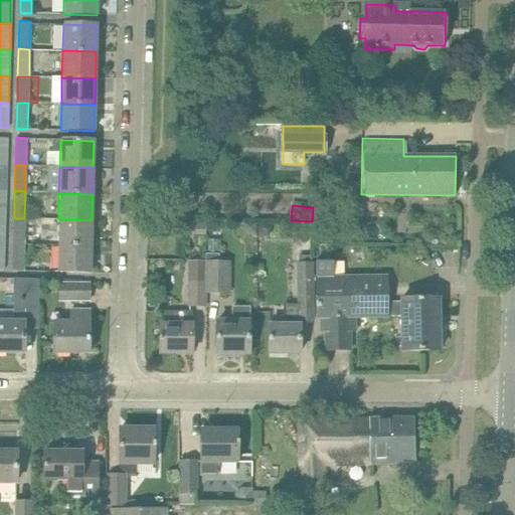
[(14,218),(13,243),(23,244),(24,218),(14,218)]
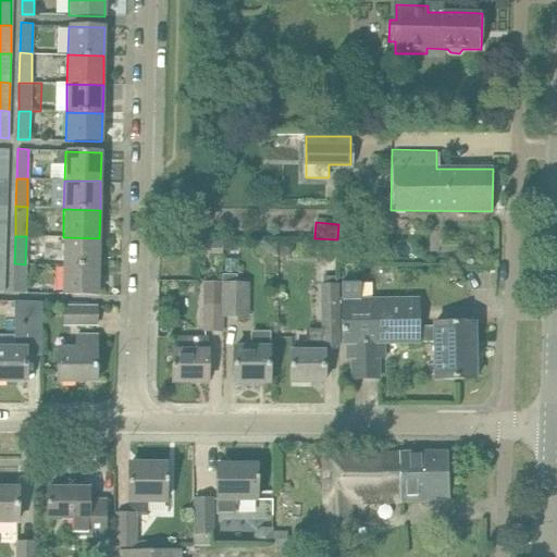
[(99,238),(63,237),(62,267),(98,267),(99,238)]
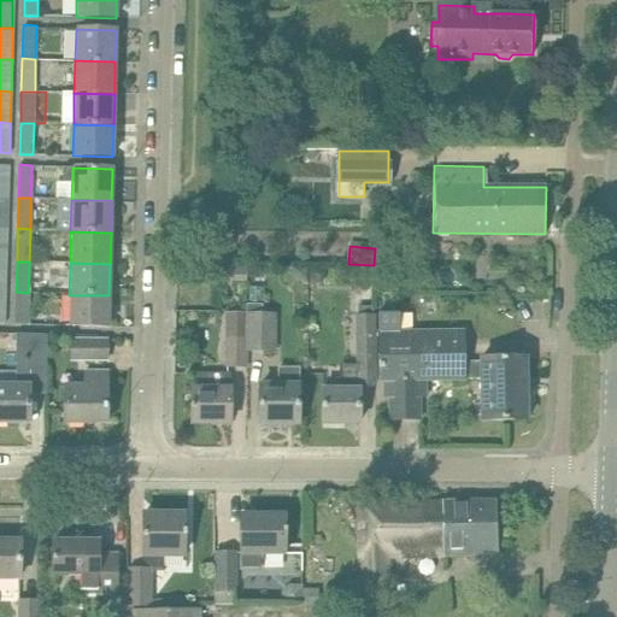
[(313,268),(310,272),(310,278),(313,283),(321,283),(324,278),(325,272),(321,268),(313,268)]
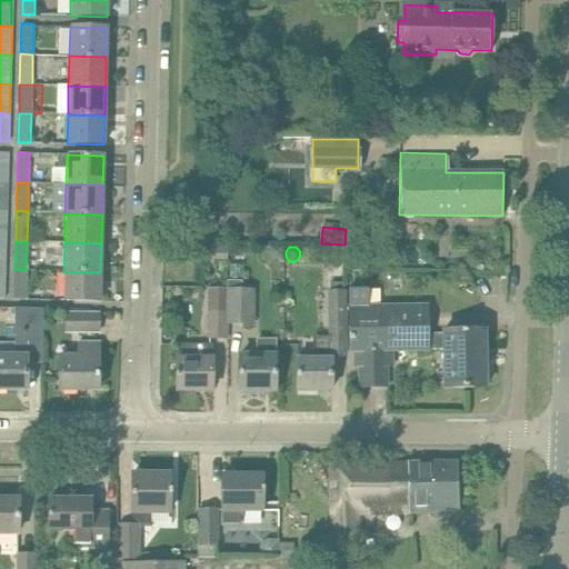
[(26,270),(15,269),(13,298),(26,298),(26,270)]
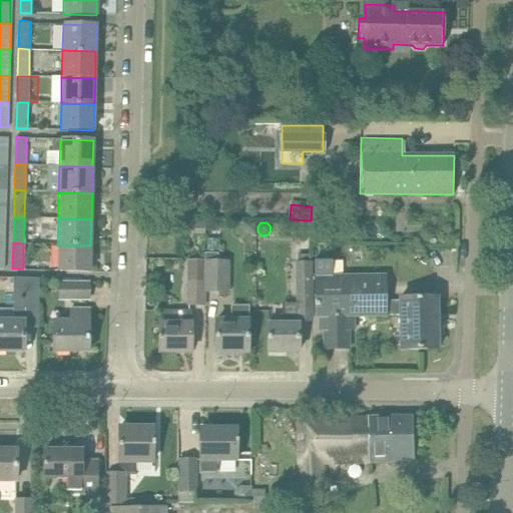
[(90,245),(57,245),(56,272),(90,272),(90,245)]
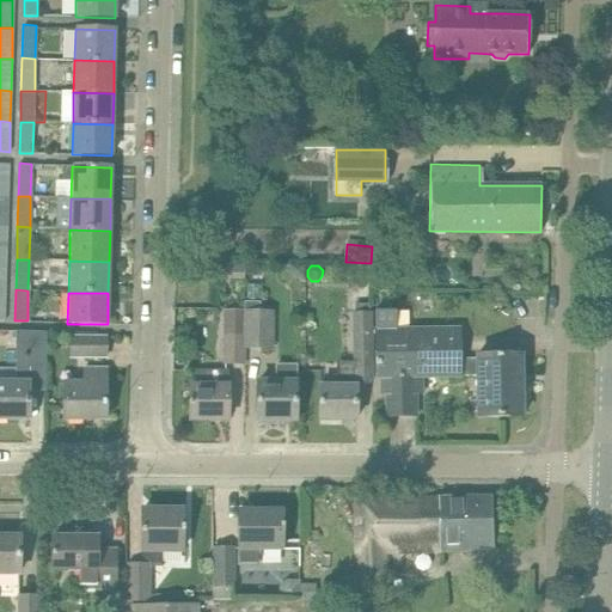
[(244,349),(244,310),(224,310),(224,362),(244,362),(244,349)]
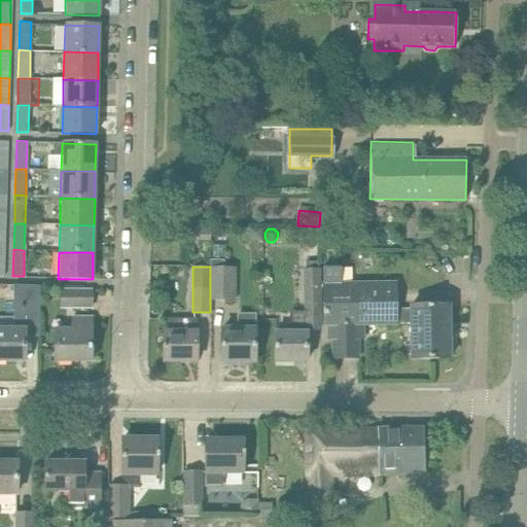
[(233,267),(210,267),(210,301),(233,301),(233,267)]
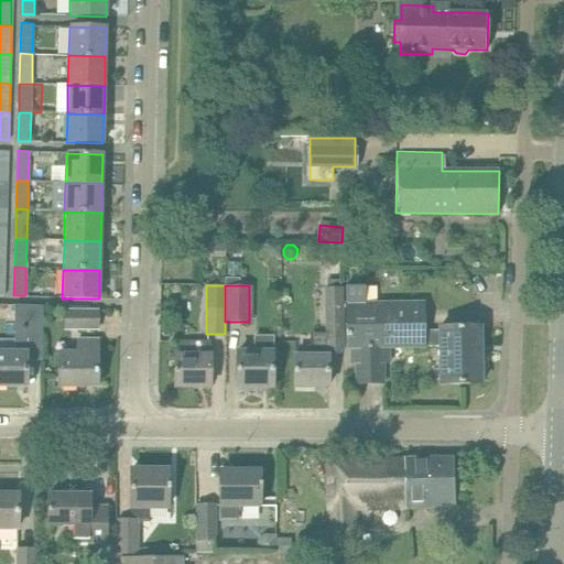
[(365,286),(346,288),(347,349),(351,348),(351,364),(356,364),(356,383),(383,383),(383,362),(388,362),(388,348),(445,347),(445,384),(481,384),(480,327),(440,328),(440,331),(423,331),(423,303),(365,304),(365,286)]
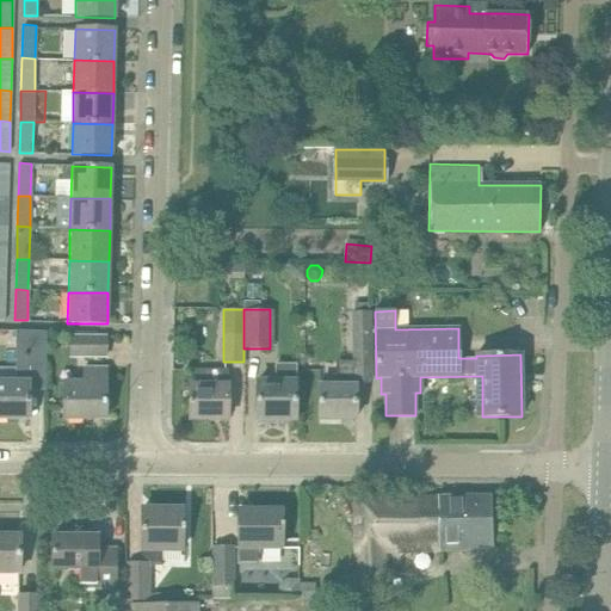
[(371,313),(356,313),(356,360),(371,360),(371,313)]
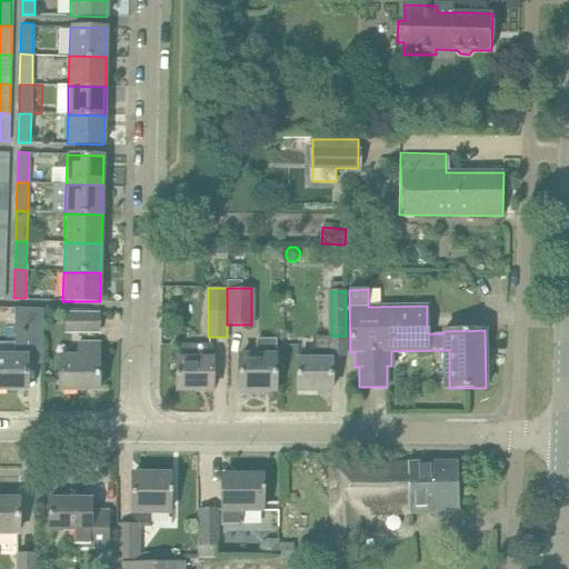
[(13,357),(0,357),(0,390),(27,390),(28,357),(43,357),(43,335),(43,311),(15,310),(15,335),(13,357)]
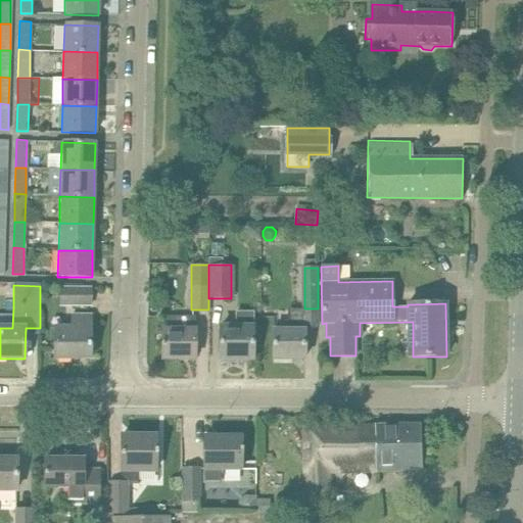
[(60,292),(60,305),(91,305),(91,292),(60,292)]
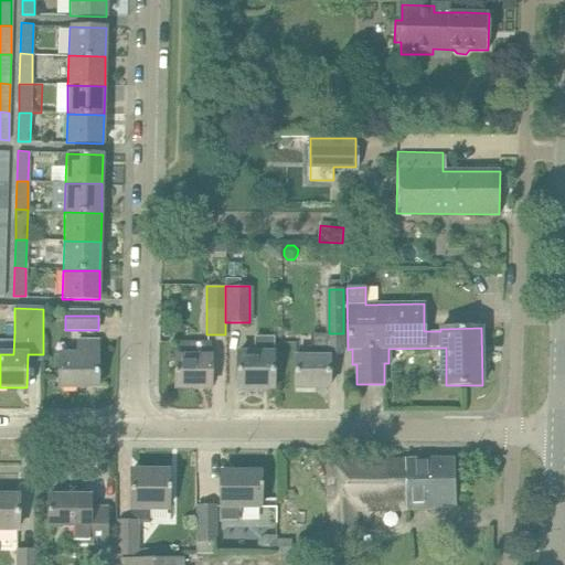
[(329,333),(329,342),(310,342),(310,358),(296,358),(296,388),(329,388),(329,354),(343,354),(343,333),(329,333)]
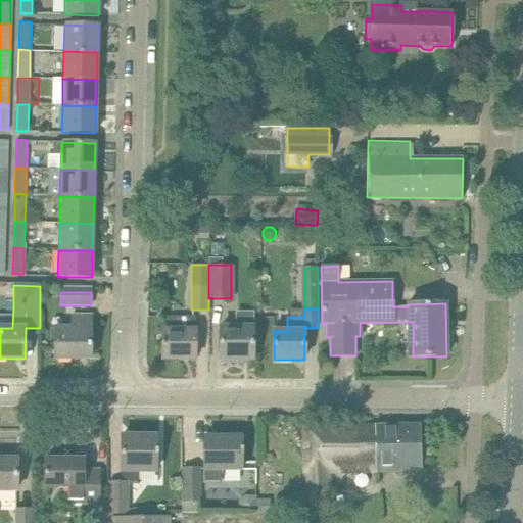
[(221,328),(221,339),(221,360),(252,360),(252,333),(250,333),(250,314),(235,314),(235,328),(221,328)]
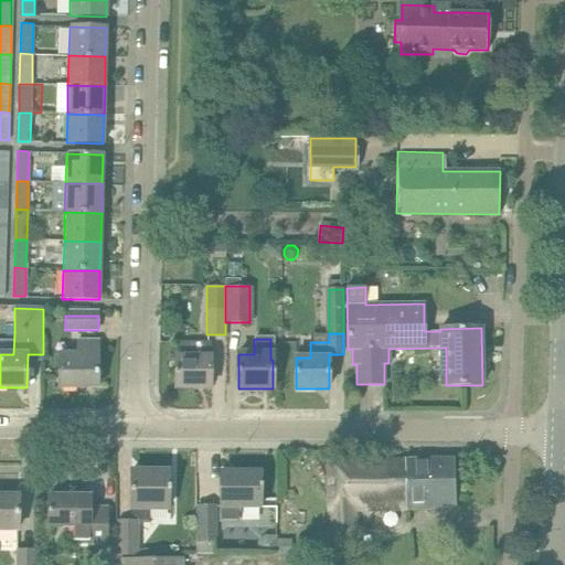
[(98,340),(77,340),(77,354),(60,354),(60,387),(97,387),(98,340)]
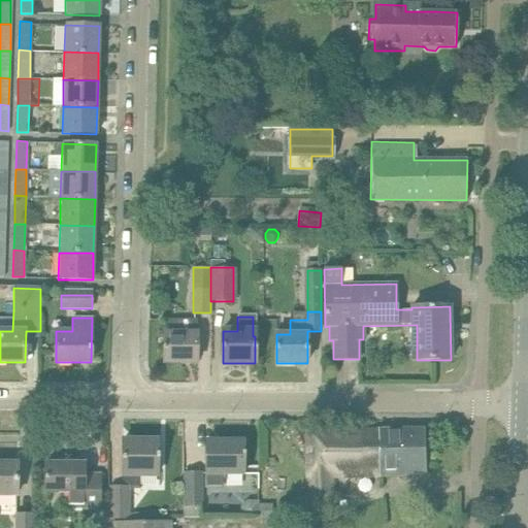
[(163,347),(163,350),(165,350),(165,362),(197,362),(197,320),(182,320),(165,320),(165,333),(165,347),(163,347)]
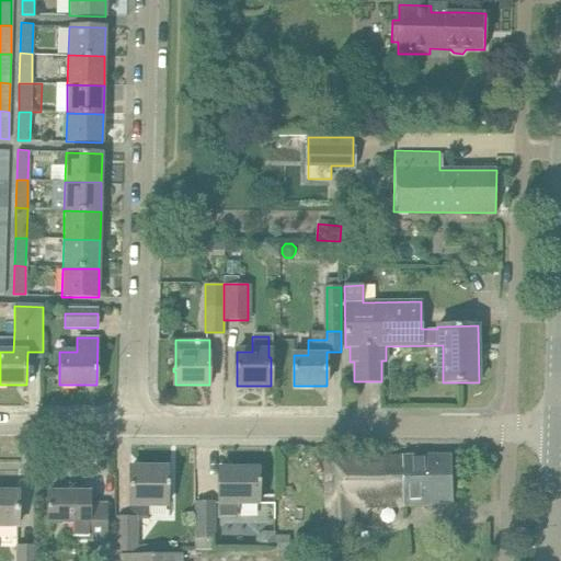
[(327,528),(353,527),(353,507),(404,507),(453,503),(450,456),(403,456),(403,457),(325,458),(325,492),(327,528)]
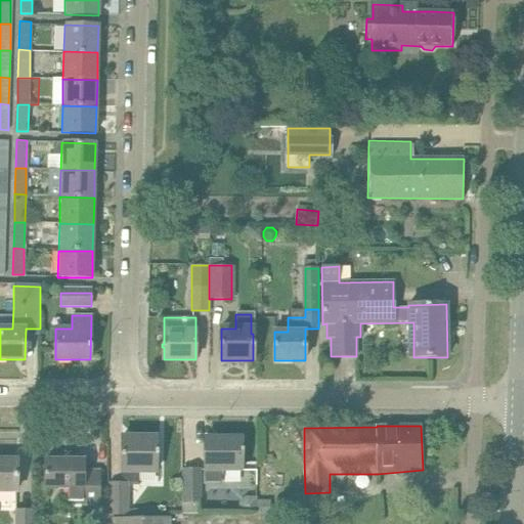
[(110,484),(110,505),(110,509),(110,515),(126,515),(126,485),(138,485),(138,473),(158,473),(158,454),(158,450),(157,450),(156,437),(122,437),(122,484),(110,484)]
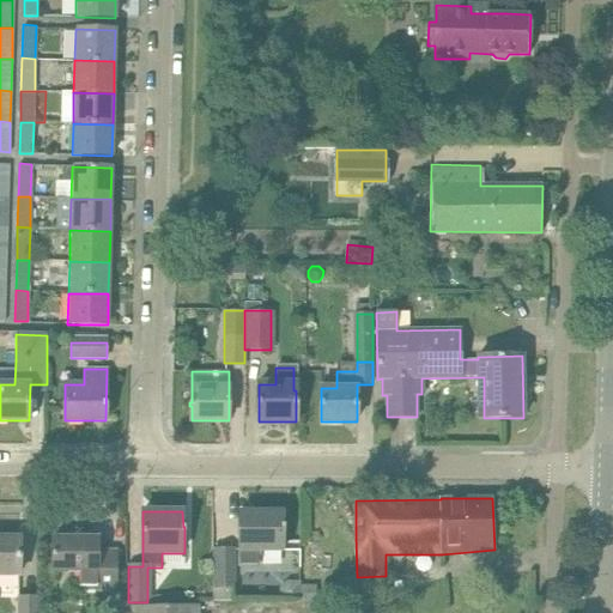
[(285,550),(285,530),(284,526),(283,526),(283,513),(240,513),(240,565),(256,565),(256,550),(285,550)]
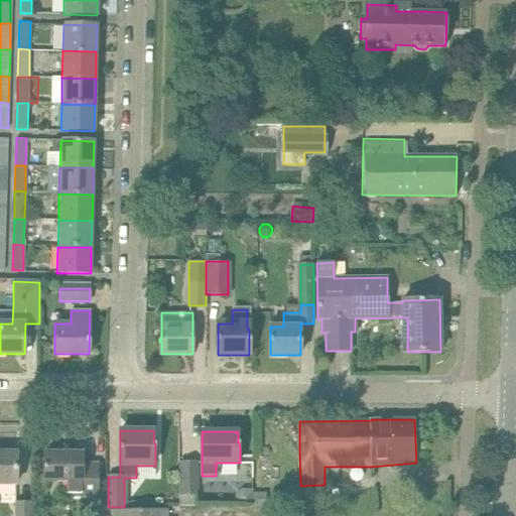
[(0,453),(0,484),(16,485),(16,454),(0,453)]
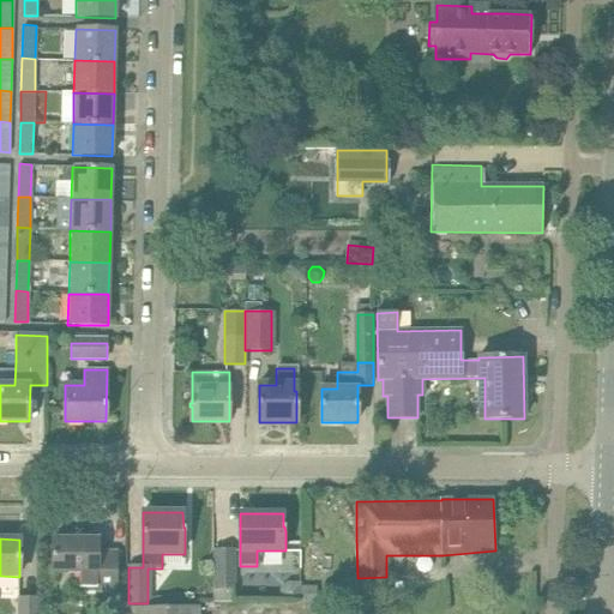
[(80,590),(114,590),(116,590),(116,553),(98,553),(98,540),(53,540),(53,573),(80,573),(80,590)]
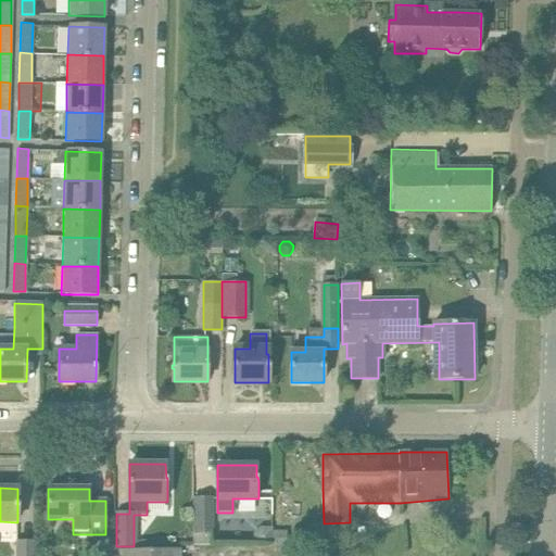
[(196,493),(194,542),(211,543),(212,494),(196,493)]
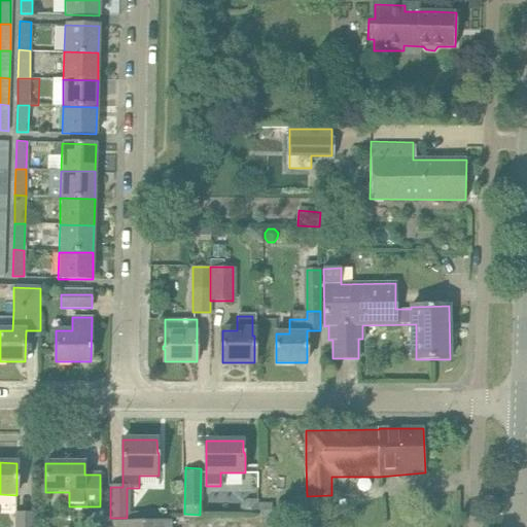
[(271,503),(258,503),(258,518),(271,518),(271,503)]
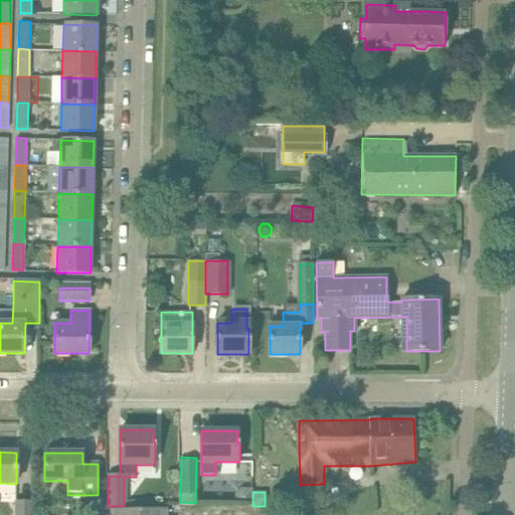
[(30,514),(30,499),(15,499),(15,514),(30,514)]
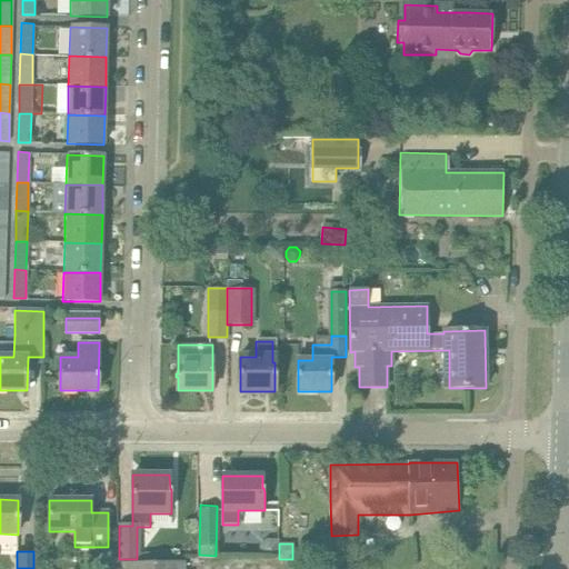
[(119,552),(102,552),(102,565),(102,568),(118,568),(119,559),(119,552)]
